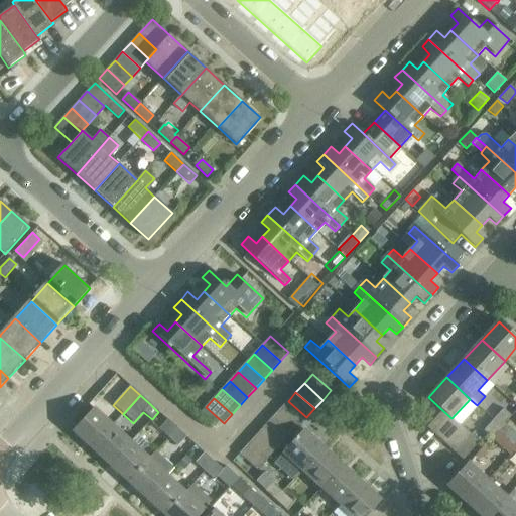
[(298,426),(306,417),(288,401),(280,410),(298,426)]
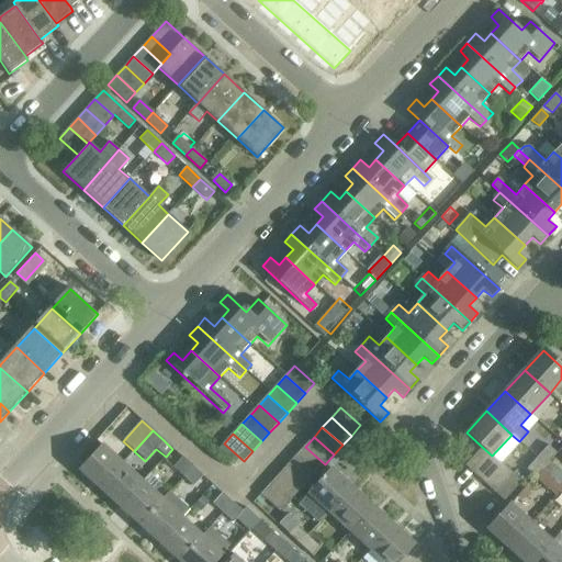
[(549,462),(557,452),(548,445),(537,458),(546,465),(549,462)]
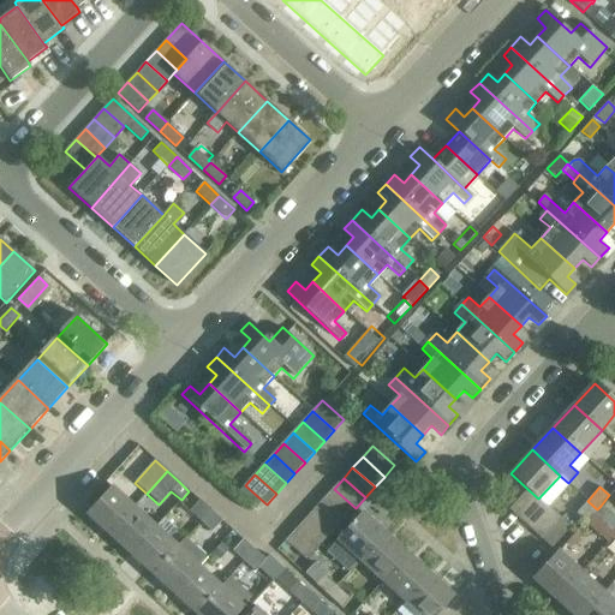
[(87,515),(108,535),(133,508),(111,489),(87,515)]
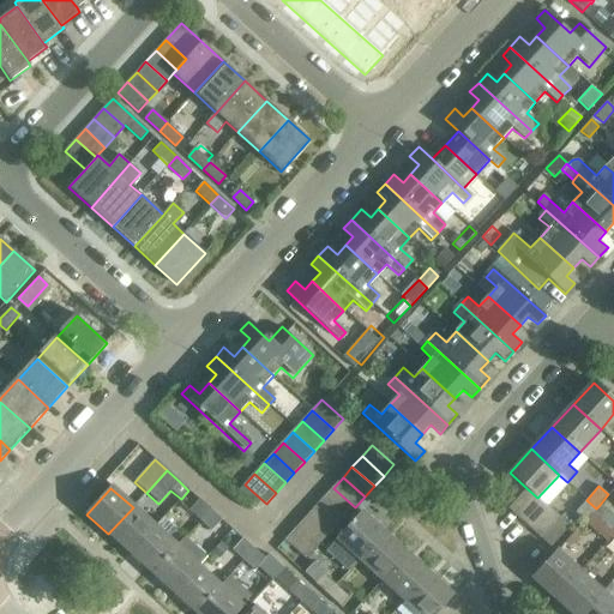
[(324,498),(345,518),(355,507),(333,488),(324,498)]
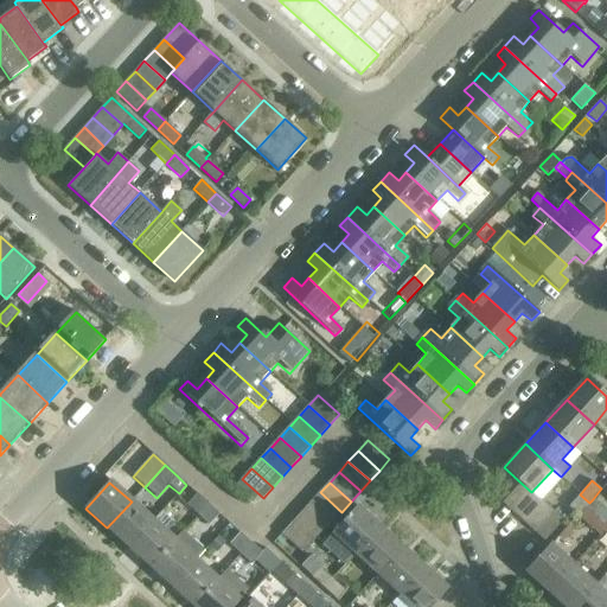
[(502,503),(513,513),(531,492),(521,483),(502,503)]
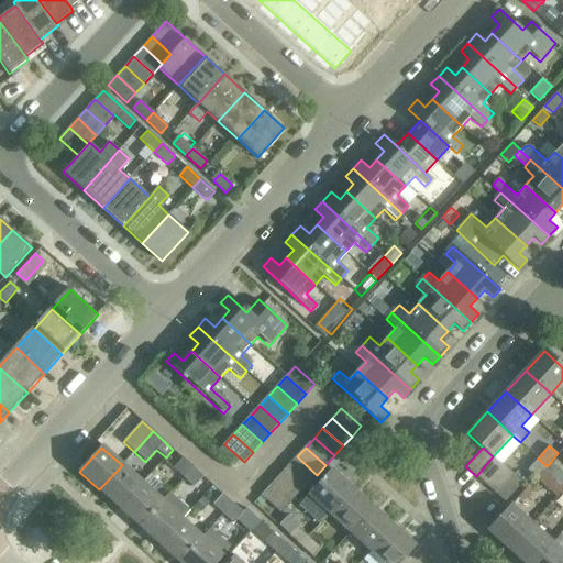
[(297,456),(287,466),(308,485),(317,475),(297,456)]
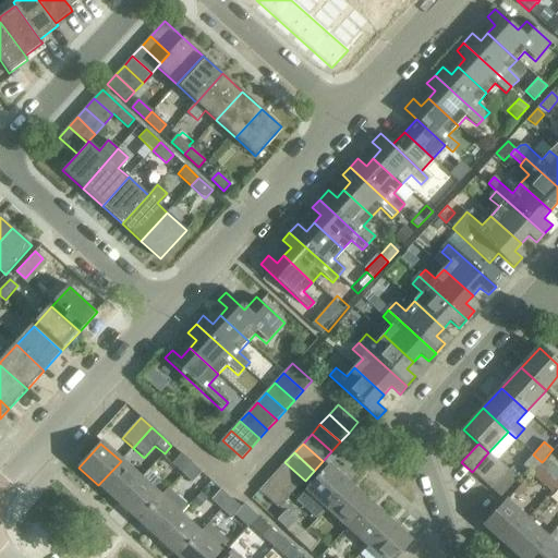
[(472,472),(482,481),(498,461),(488,452),(472,472)]
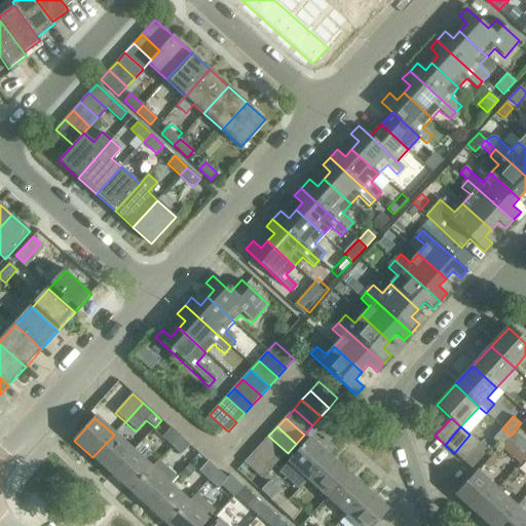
[(162,438),(172,446),(181,437),(171,427),(162,438)]
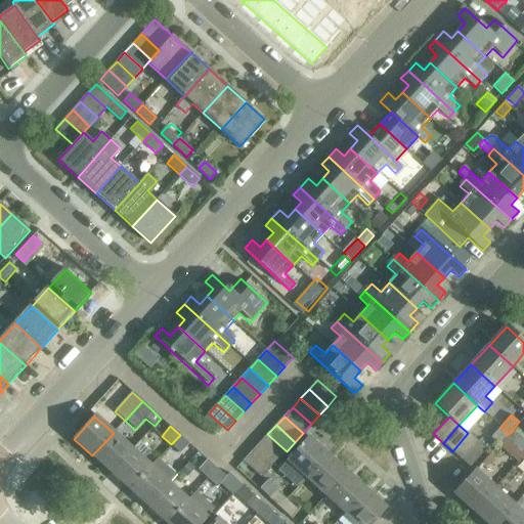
[(505,438),(509,434),(500,427),(490,437),(498,444),(505,438)]
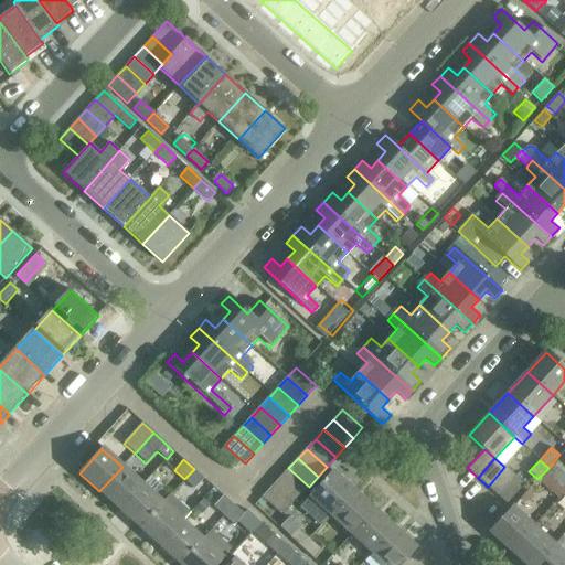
[(544,472),(564,491),(564,490),(564,476),(552,465),(548,468),(544,472)]
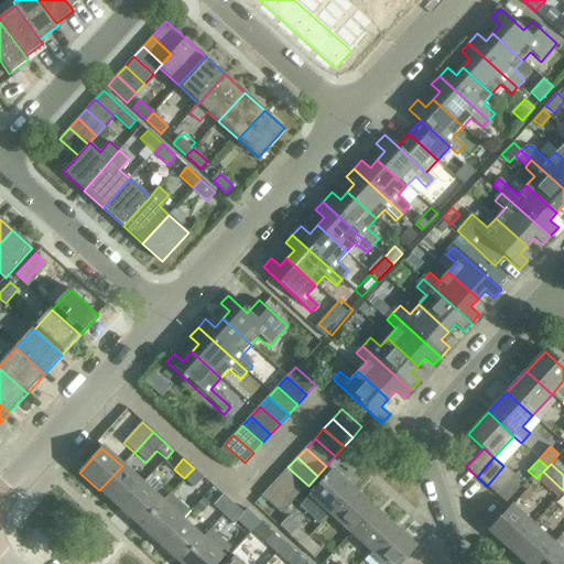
[(99,490),(120,509),(142,485),(122,466),(99,490)]
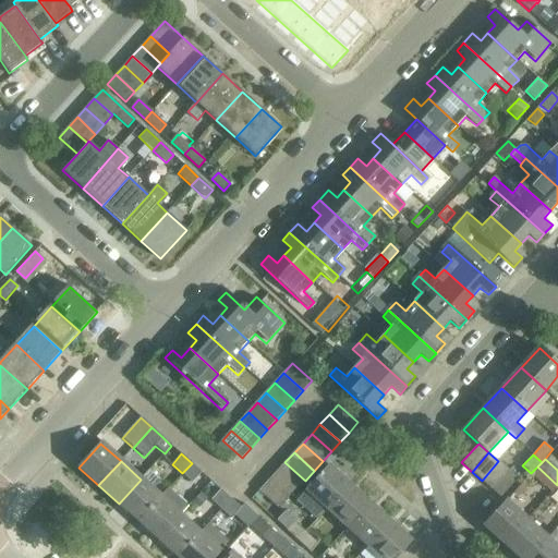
[(482,481),(490,489),(508,470),(498,461),(482,481)]
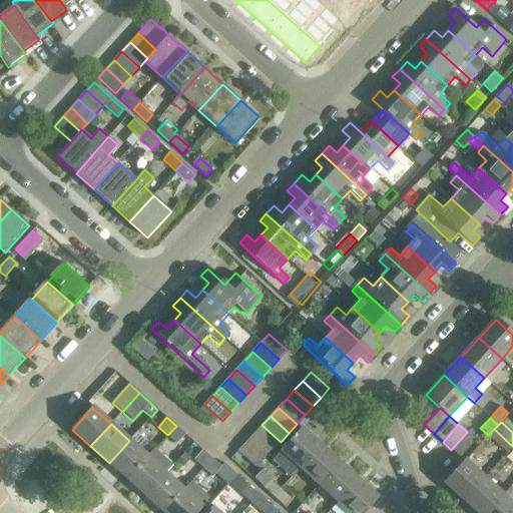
[(262,425),(254,434),(273,451),(281,442),(262,425)]
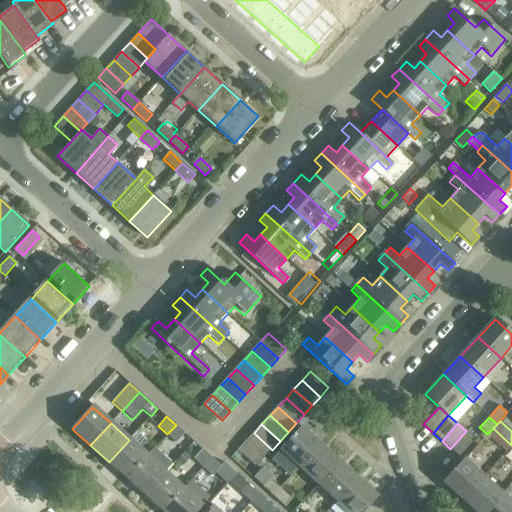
[(176,425),(167,434),(176,443),(169,451),(178,459),(193,441),(185,433),(176,425)]
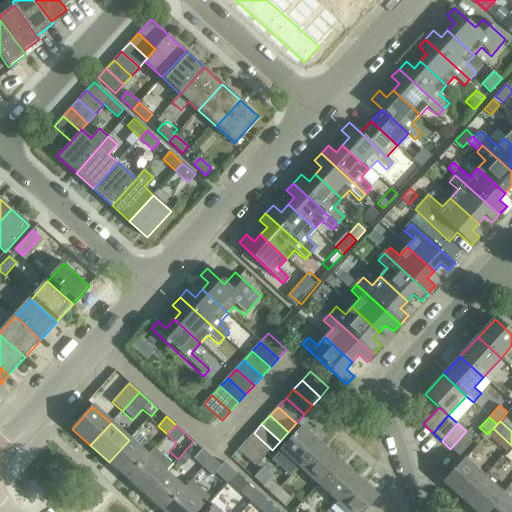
[(292,478),(301,467),(323,444),(303,426),(282,450),(293,459),(283,470),(292,478)]
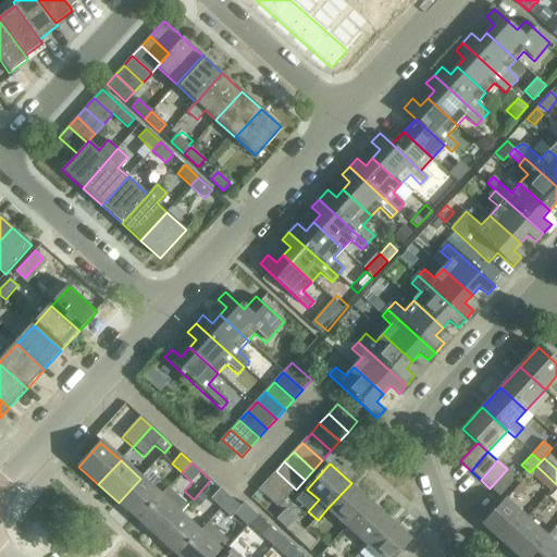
[(507,469),(490,489),(499,496),(517,478),(507,469)]
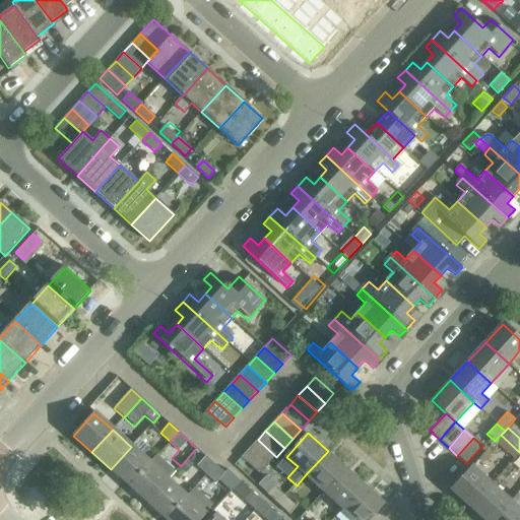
[(111,469),(129,486),(150,463),(143,457),(149,450),(138,440),(131,447),(111,469)]
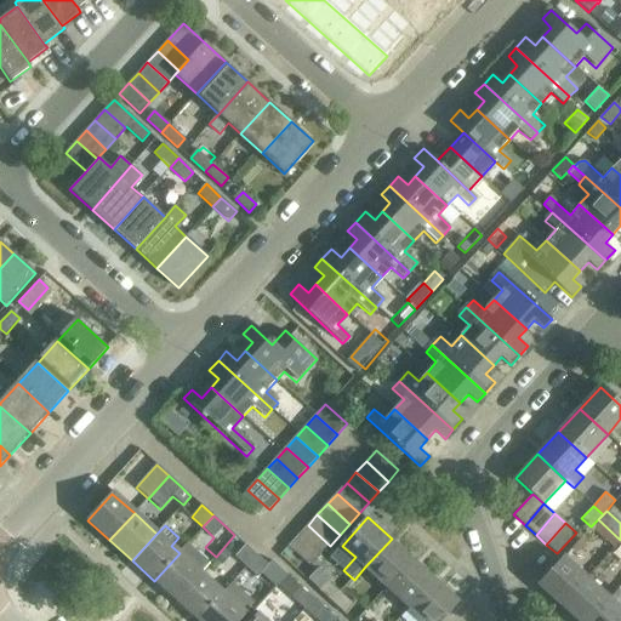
[(308,525),(298,536),(320,557),(330,546),(308,525)]
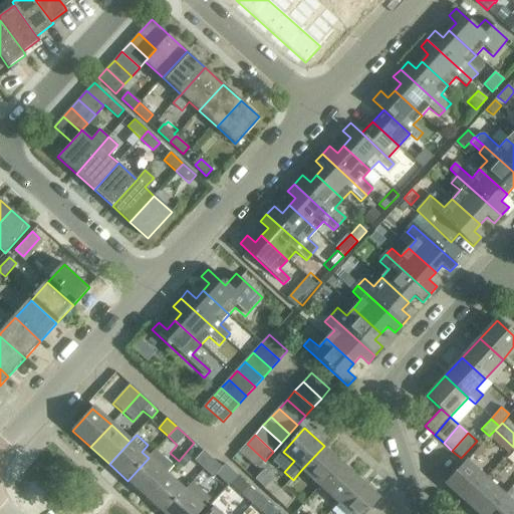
[(265,461),(247,444),(239,453),(257,469),(265,461)]
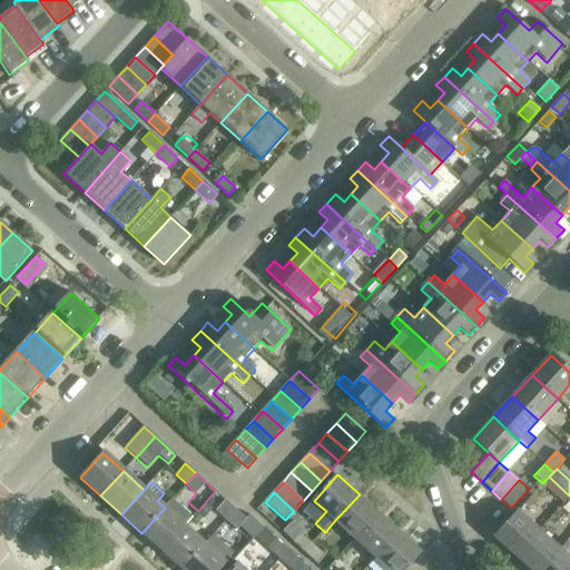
[(335,520),(356,539),(380,512),(360,494),(335,520)]
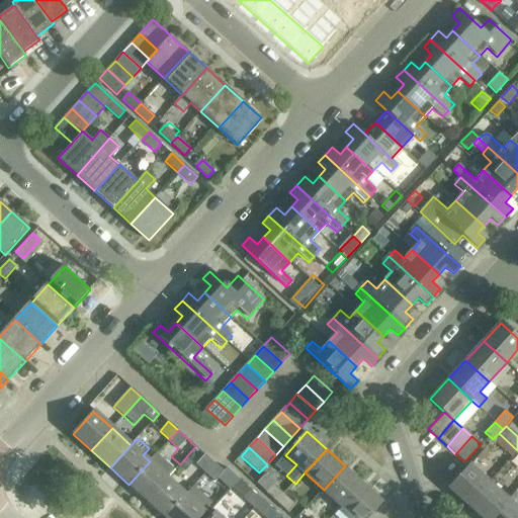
[(150,461),(128,485),(147,501),(167,479),(175,469),(157,453),(150,461)]
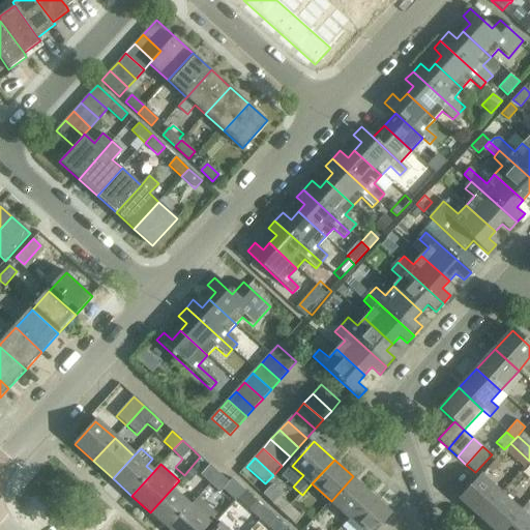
[(201,475),(211,483),(219,474),(210,465),(201,475)]
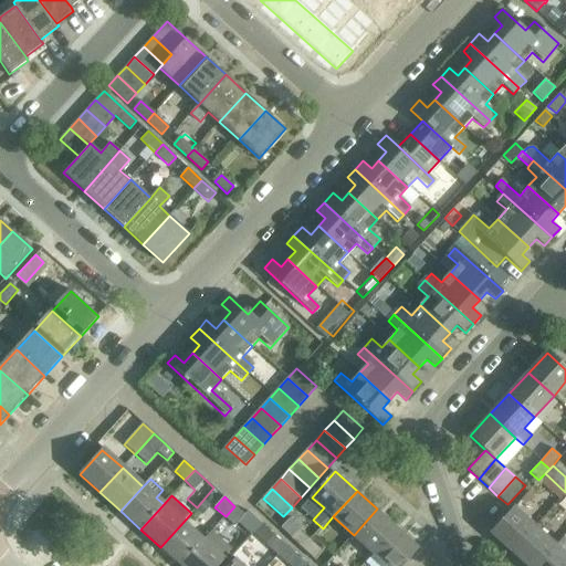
[(234,506),(226,516),(236,525),(244,515),(234,506)]
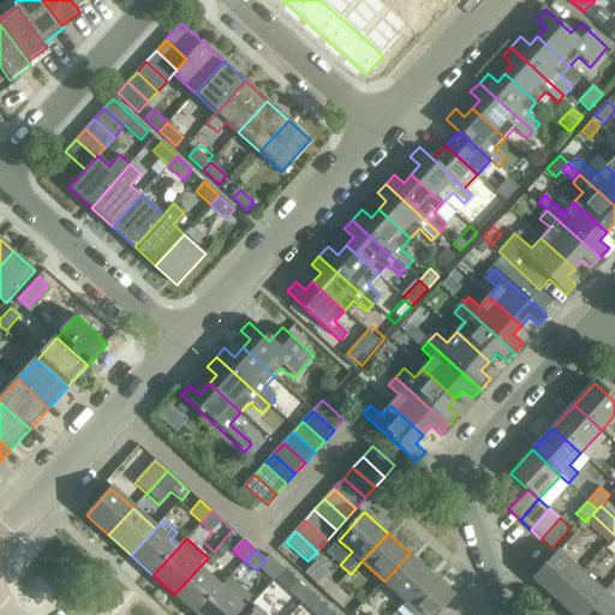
[(533,579),(556,599),(581,572),(559,551),(533,579)]
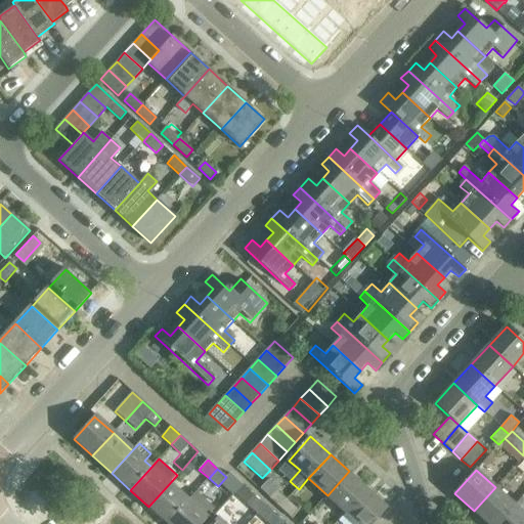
[(328,495),(347,513),(368,489),(349,471),(328,495)]
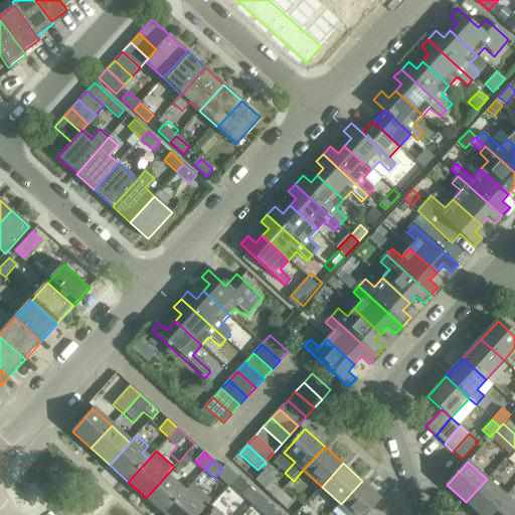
[(146,498),(164,514),(184,492),(166,476),(146,498)]
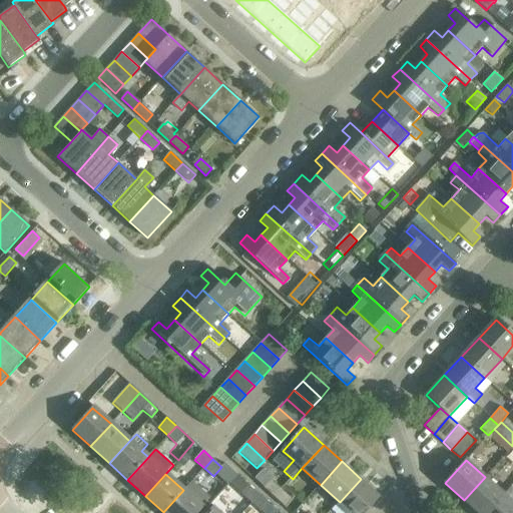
[(464,500),(477,512),(486,512),(504,494),(485,477),(464,500)]
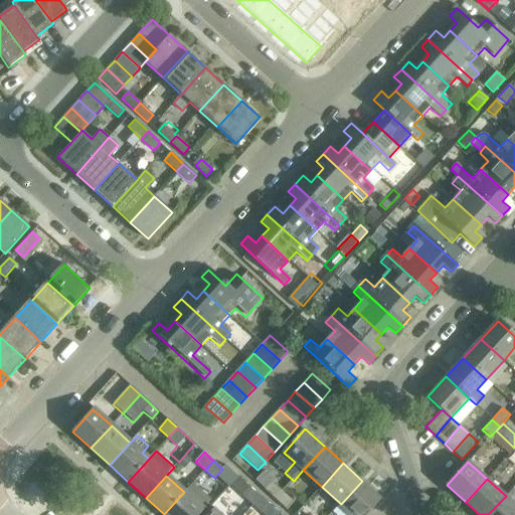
[(264,489),(275,499),(283,491),(271,481),(264,489)]
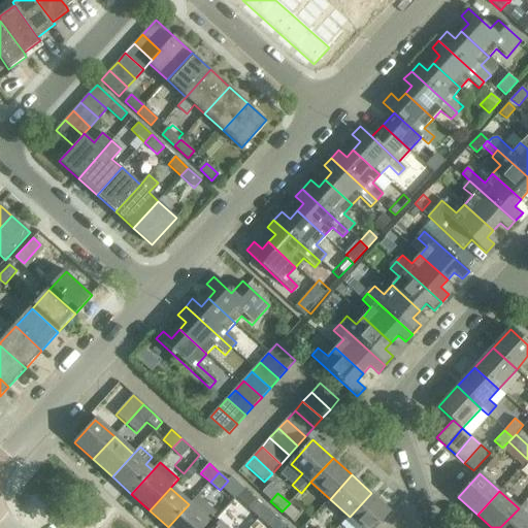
[(371,493),(350,517),(361,527),(373,527),(390,509),(371,493)]
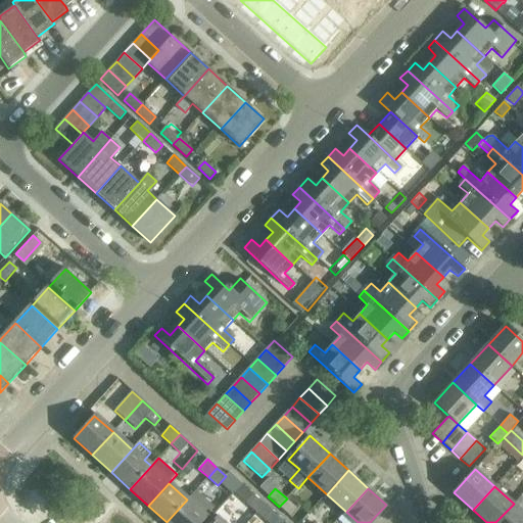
[(187,500),(167,522),(200,522),(214,509),(194,491),(187,500)]
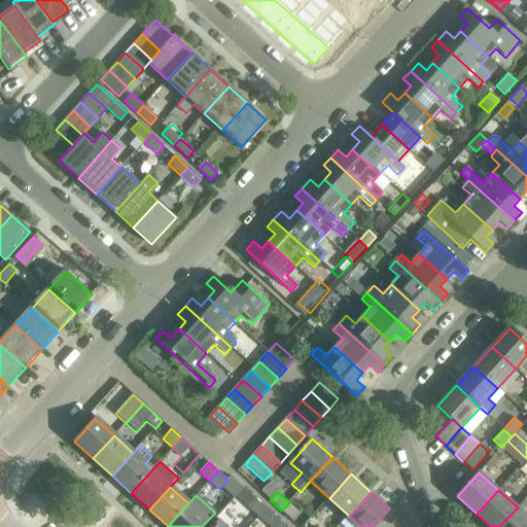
[(248,506),(260,517),(267,510),(255,498),(248,506)]
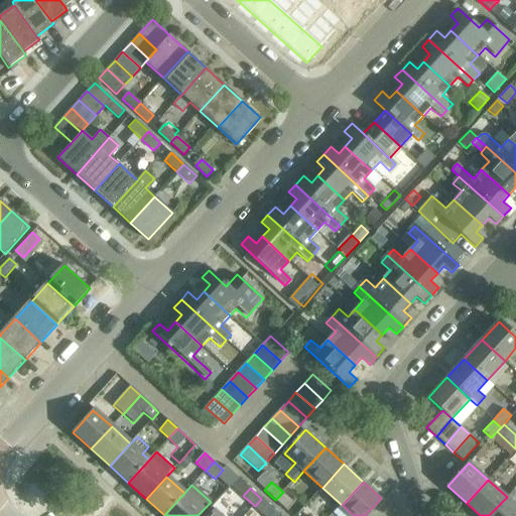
[(507,497),(489,515),(515,515),(515,506),(515,505),(515,504),(515,493),(513,491),(507,498),(507,497)]
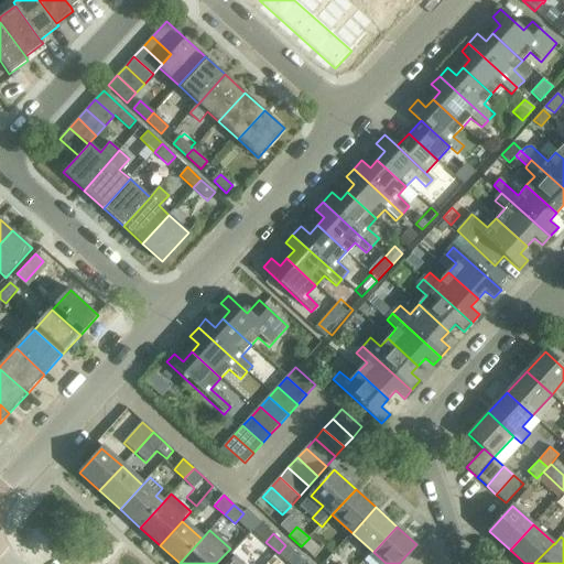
[(310,538),(301,546),(313,557),(321,549),(310,538)]
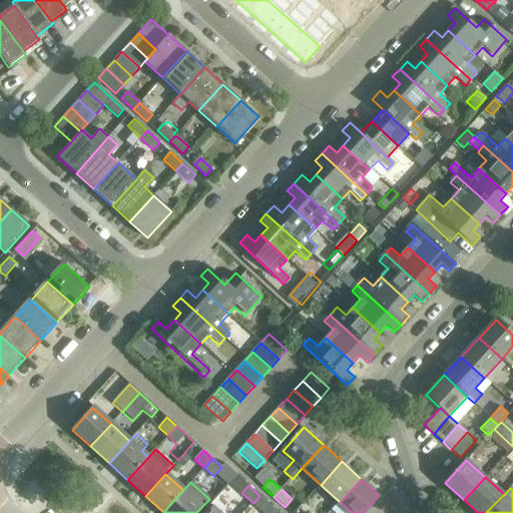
[(260,496),(253,503),(263,512),(270,505),(260,496)]
